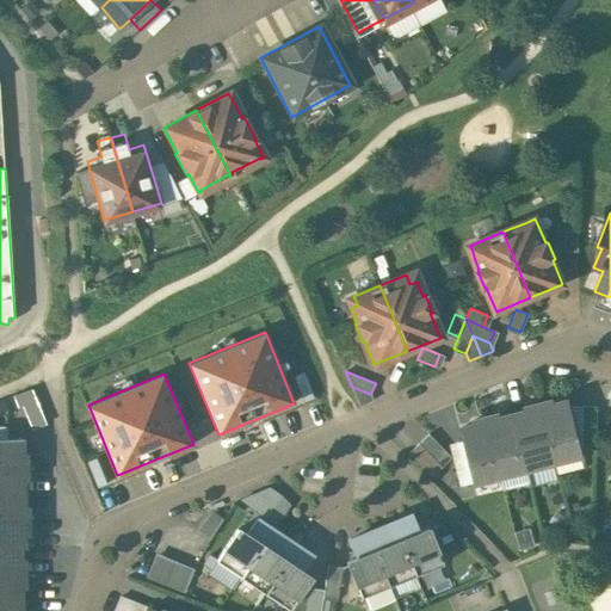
[(370,394),(352,387),(360,407),(372,401),(370,394)]
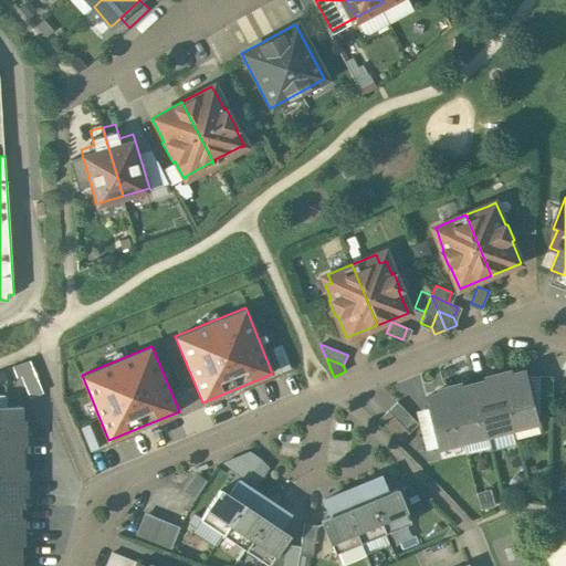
[(525,371),(512,375),(511,371),(499,375),(512,429),(537,422),(525,371)]
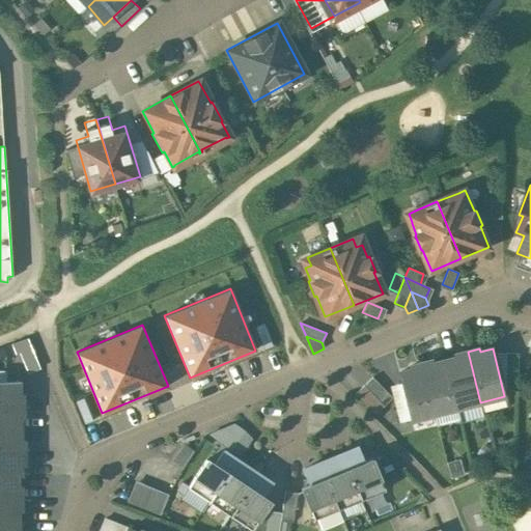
[(468,352),(456,355),(457,358),(445,361),(457,408),(480,402),(468,352)]
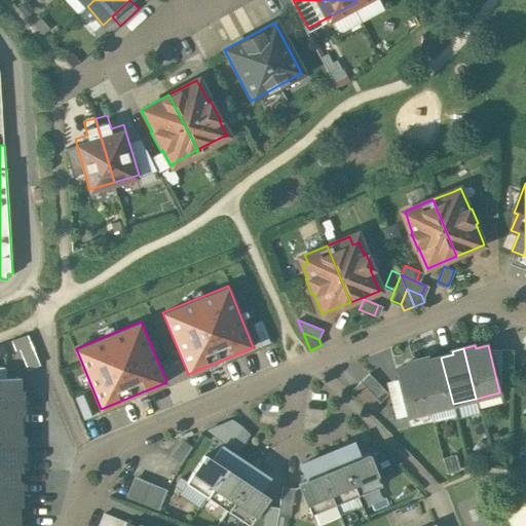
[(513,350),(500,349),(500,386),(513,387),(513,350)]
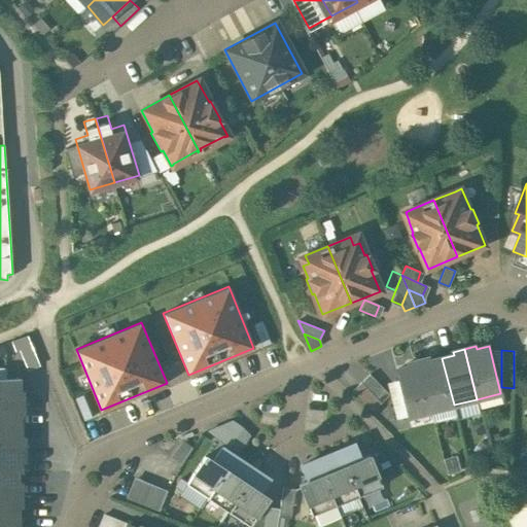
[(442,358),(430,360),(429,357),(418,360),(431,411),(454,405),(442,358)]
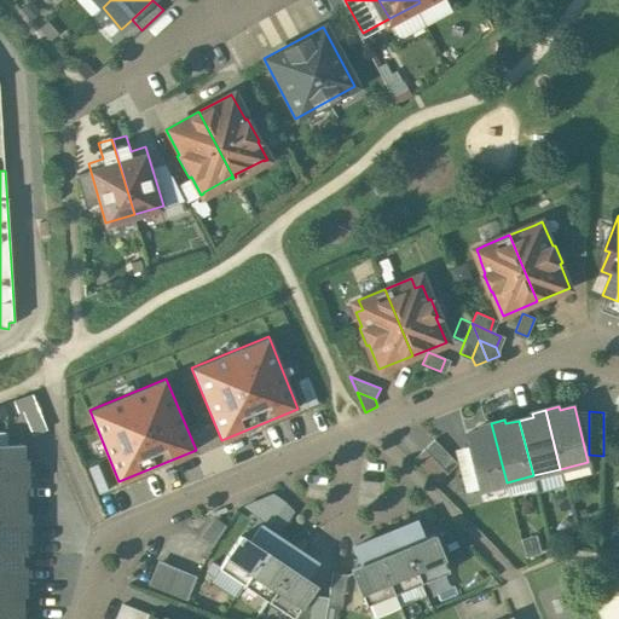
[(491,423),(478,427),(479,431),(464,434),(478,490),(507,482),(491,423)]
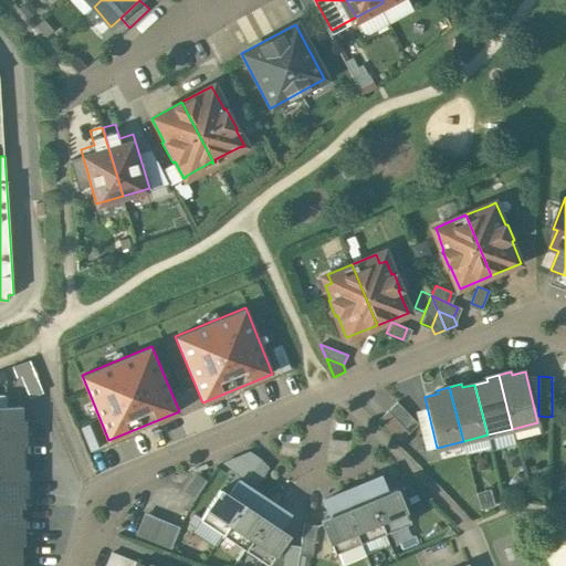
[(418,423),(397,401),(388,410),(409,432),(418,423)]
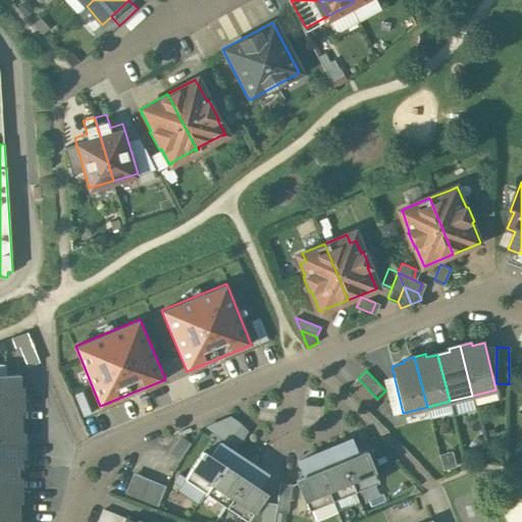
[(17,376),(6,376),(0,376),(0,399),(18,399),(18,393),(18,388),(17,376)]
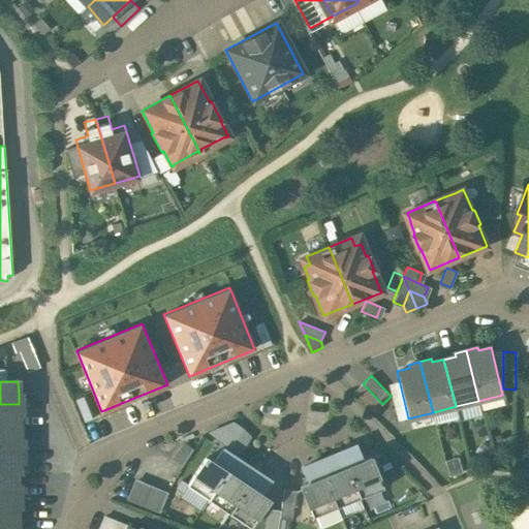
[(380,405),(361,384),(352,393),(372,413),(380,405)]
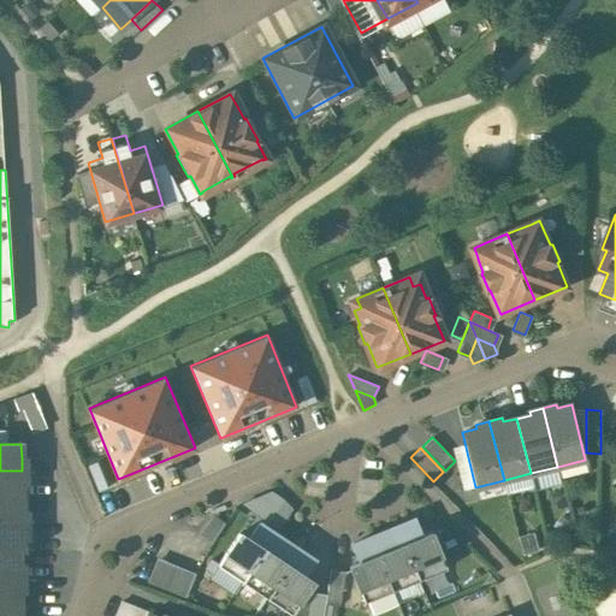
[(22,479),(22,471),(0,471),(0,498),(23,498),(22,484),(22,479)]
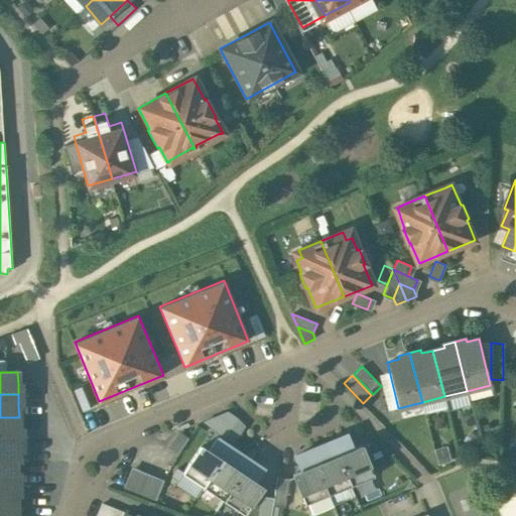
[(19,428),(19,417),(0,417),(0,439),(19,439),(19,433),(19,428)]
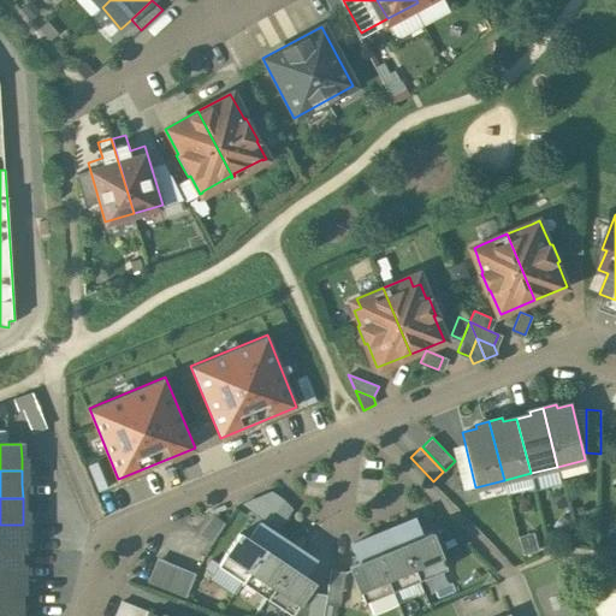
[(213,516),(201,532),(213,540),(224,525),(213,516)]
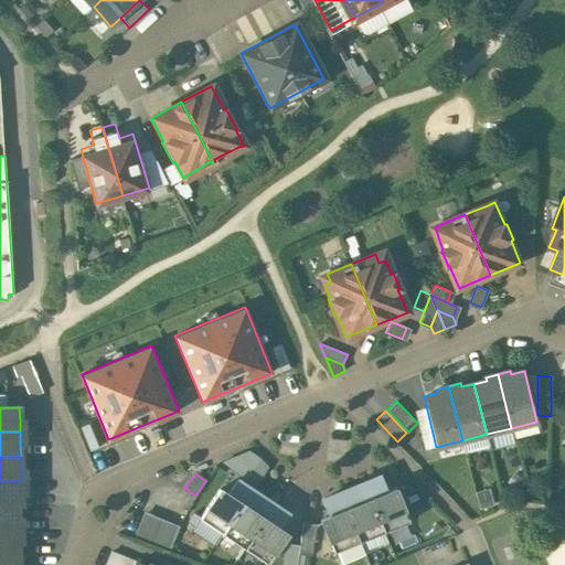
[(395,489),(385,492),(379,477),(362,483),(382,532),(408,521),(395,489)]
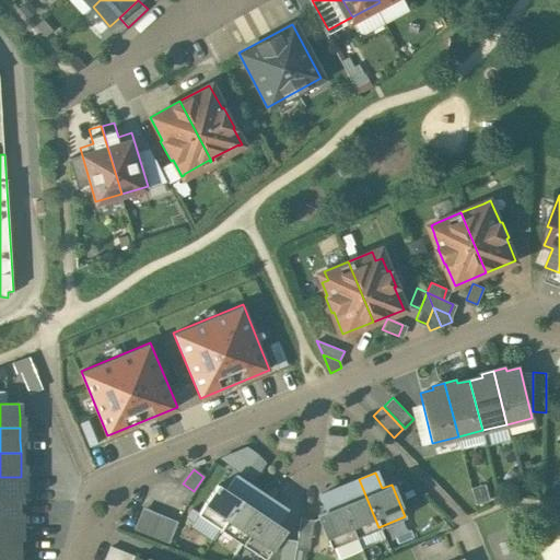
[(225,490),(218,485),(208,500),(198,514),(199,514),(221,529),(248,489),(249,486),(235,476),(225,490)]
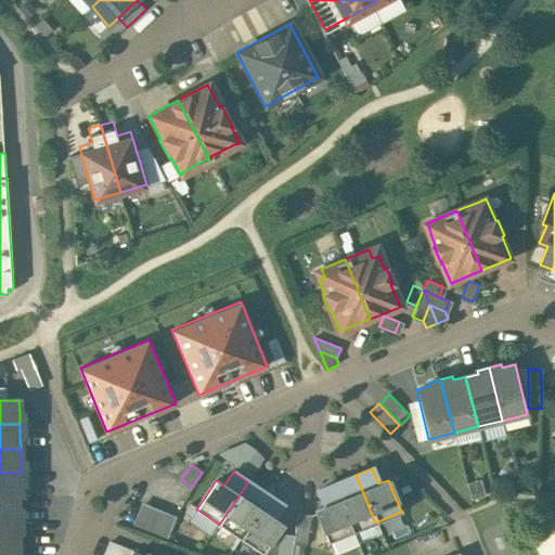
[(21,480),(21,473),(0,473),(0,497),(17,497),(17,498),(22,498),(21,485),(21,480)]
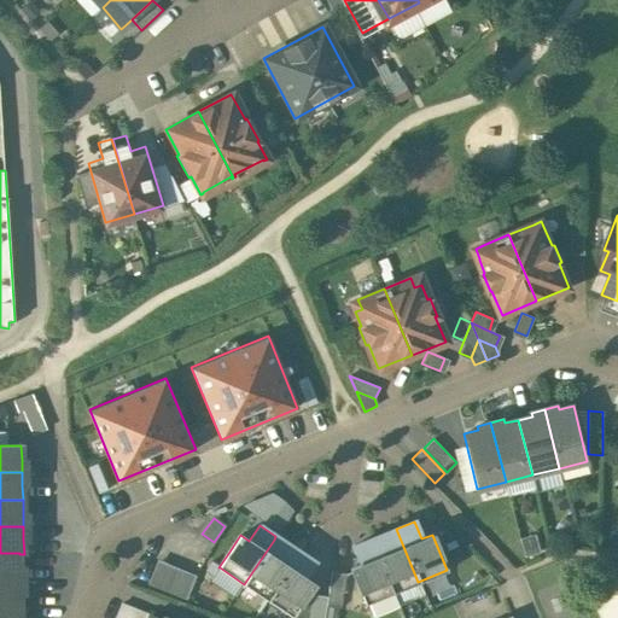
[(418,582),(396,529),(397,532),(372,543),(371,538),(369,540),(392,593),(418,582)]
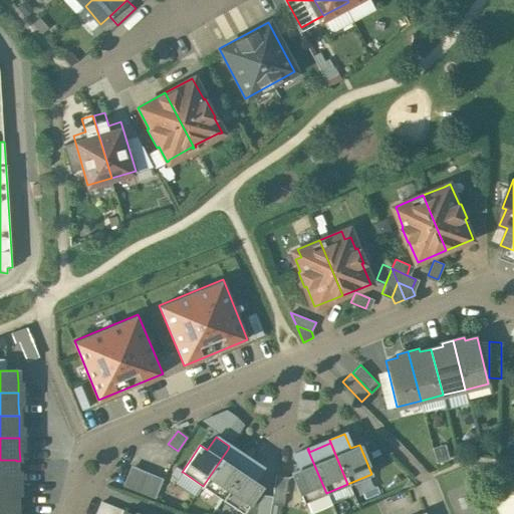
[(228,449),(203,486),(223,499),(247,462),(228,449)]
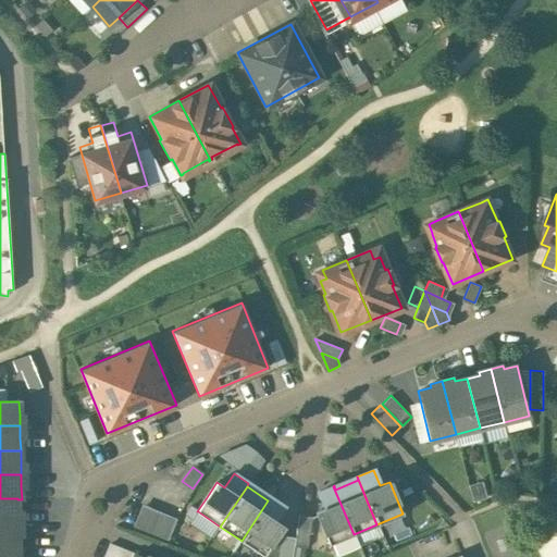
[(333,486),(318,493),(324,509),(314,512),(329,545),(354,534),(333,486)]
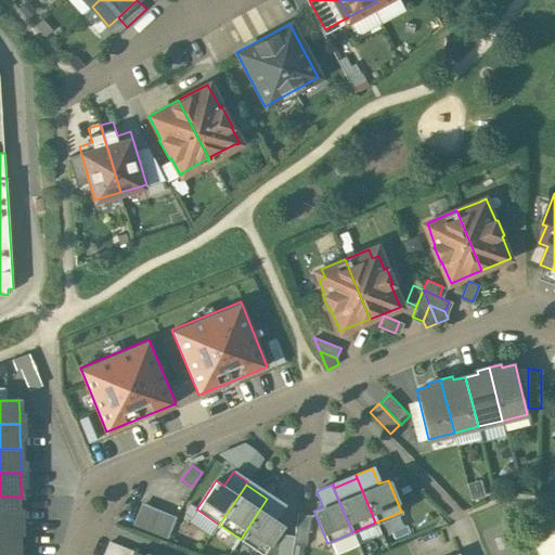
[(195,488),(177,516),(188,523),(197,510),(196,510),(206,495),(195,488)]
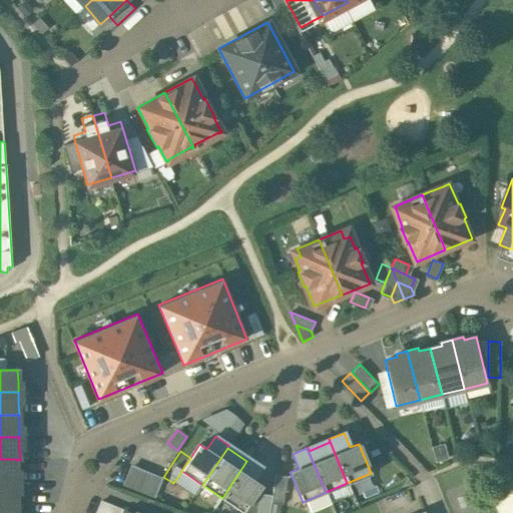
[(246,461),(222,498),(242,512),(261,485),(253,480),(263,467),(248,458),(246,461)]
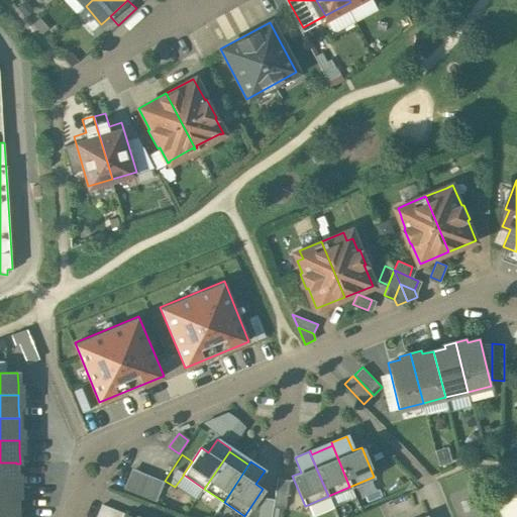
[(0,485),(16,486),(16,479),(16,475),(16,463),(16,462),(0,462),(0,485)]
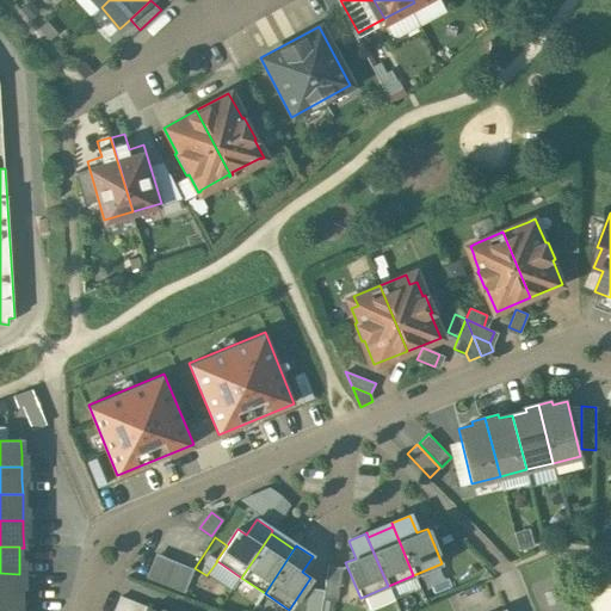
[(190,572),(153,557),(146,576),(183,592),(190,572)]
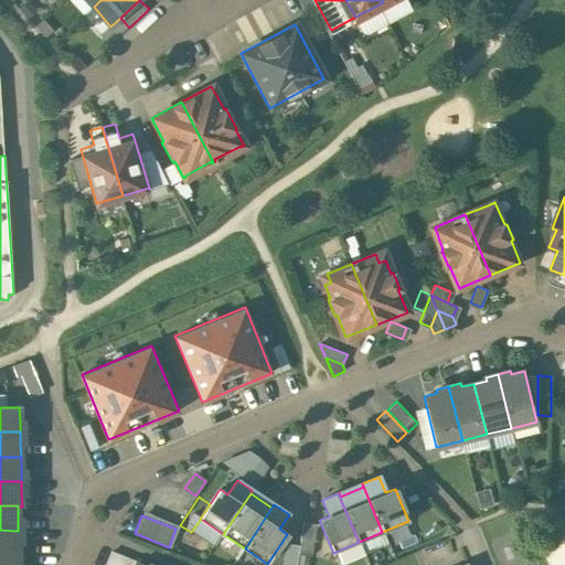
[(317,525),(304,523),(300,546),(299,554),(311,556),(317,525)]
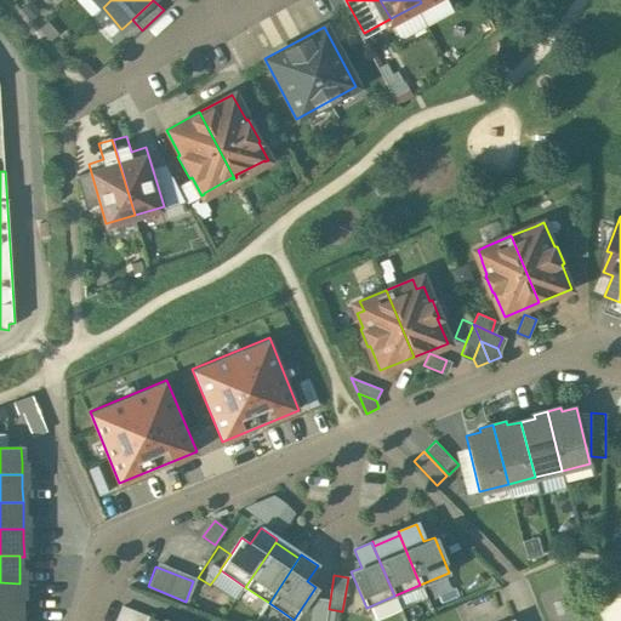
[(20,591),(20,584),(0,582),(0,609),(21,610),(20,597),(20,591)]
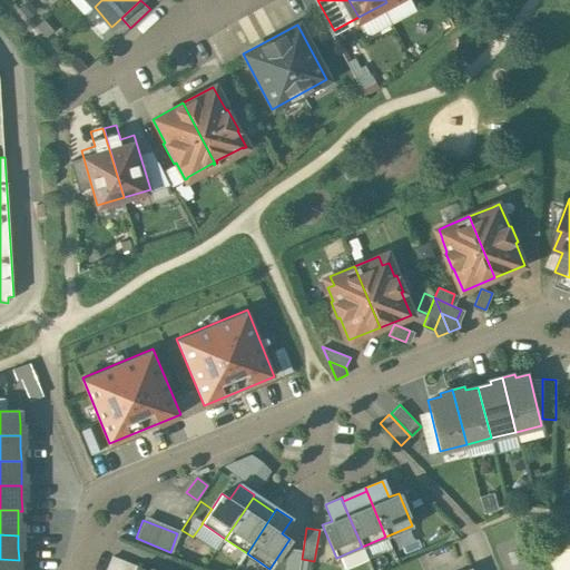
[(290,549),(286,569),(300,569),(302,559),(303,551),(290,549)]
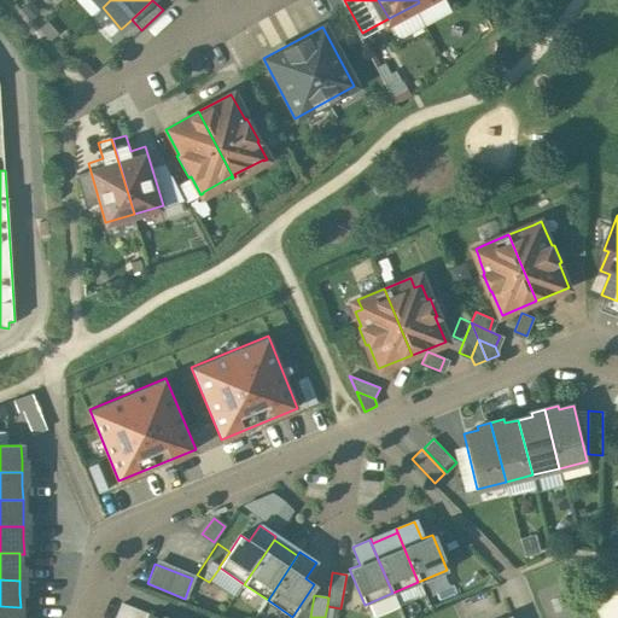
[(19,617),(21,607),(0,606),(0,617),(19,617)]
